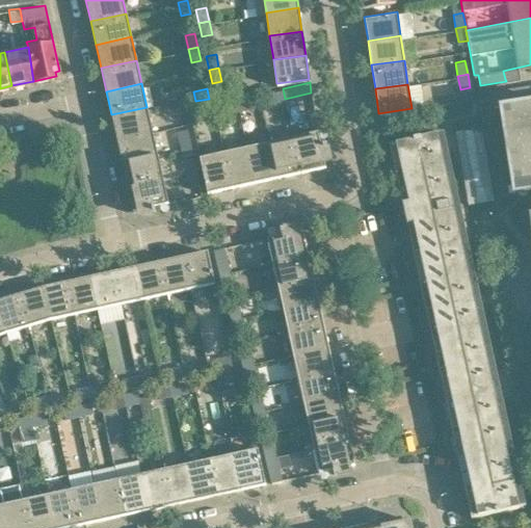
[(268,102),(285,99),(283,88),(266,93),(267,97),(268,102)]
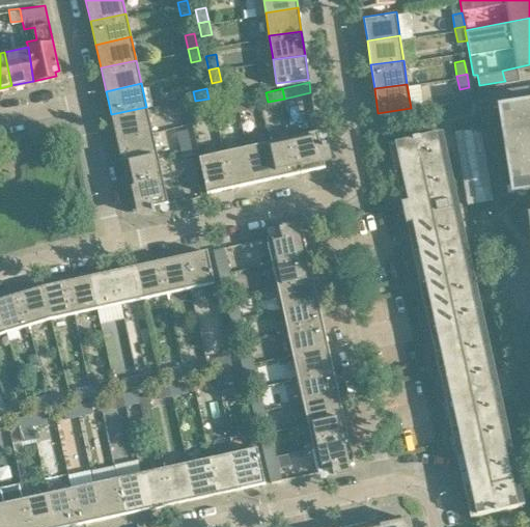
[(182,104),(195,101),(193,91),(179,94),(182,104)]
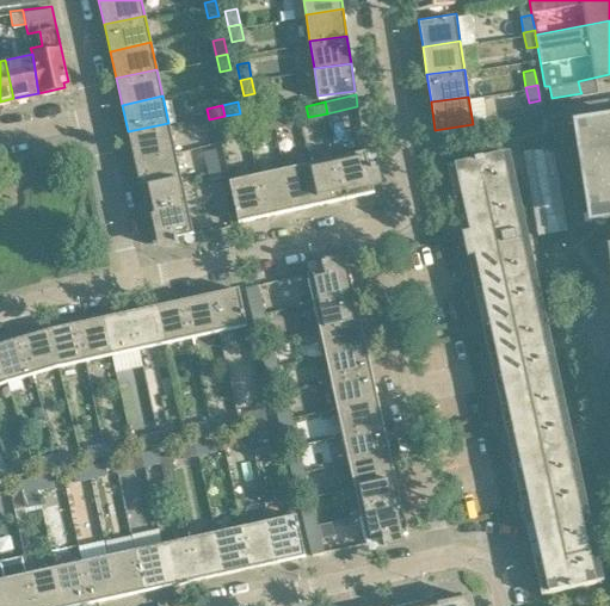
[(287,110),(271,113),(273,124),(290,122),(288,116),(287,110)]
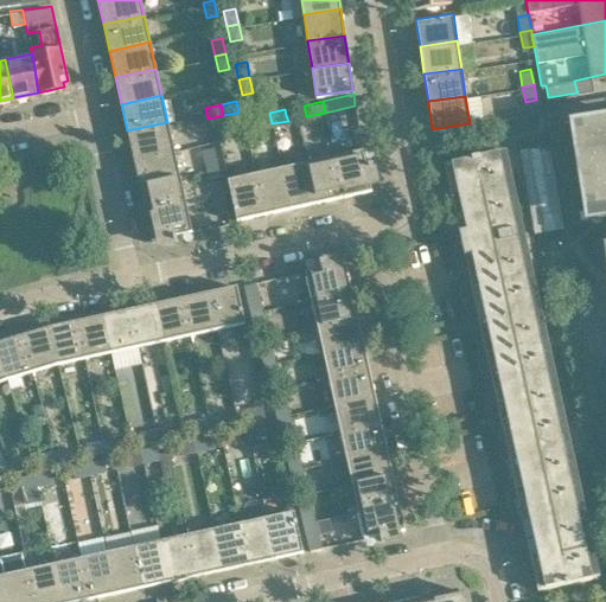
[(584,221),(605,217),(605,111),(568,119),(584,221)]
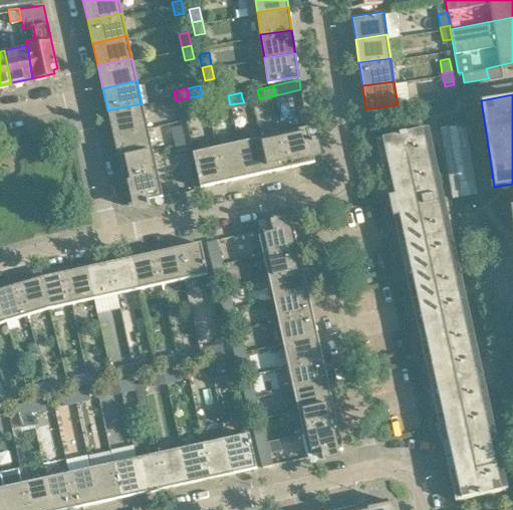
[(230,104),(228,95),(215,98),(216,103),(217,107),(230,104)]
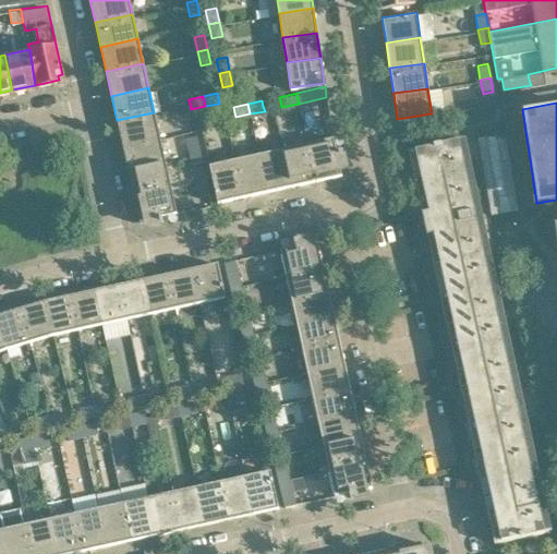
[(516,111),(516,110),(503,112),(505,121),(517,119),(516,111)]
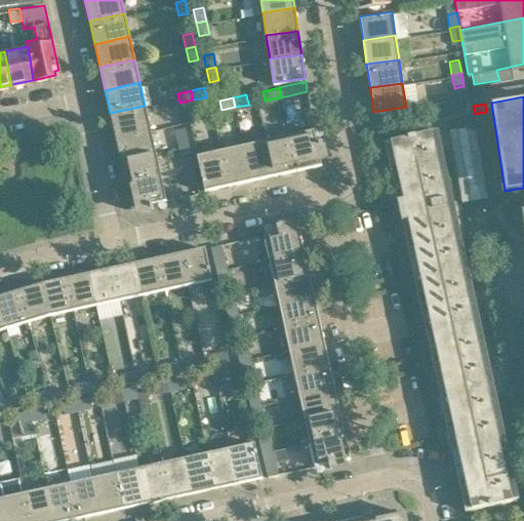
[(200,105),(187,108),(189,118),(202,114),(201,110),(200,105)]
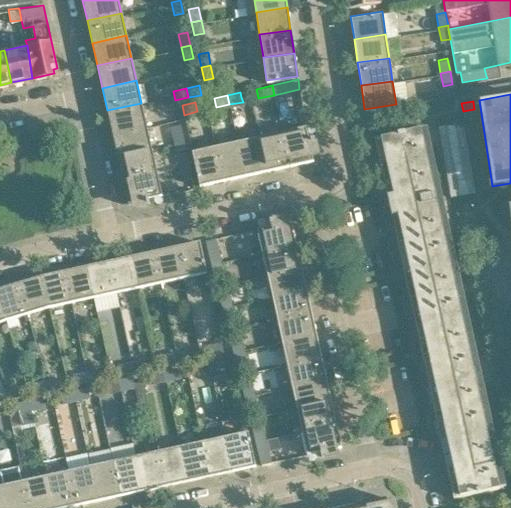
[(107,110),(112,133),(146,125),(141,103),(107,110)]
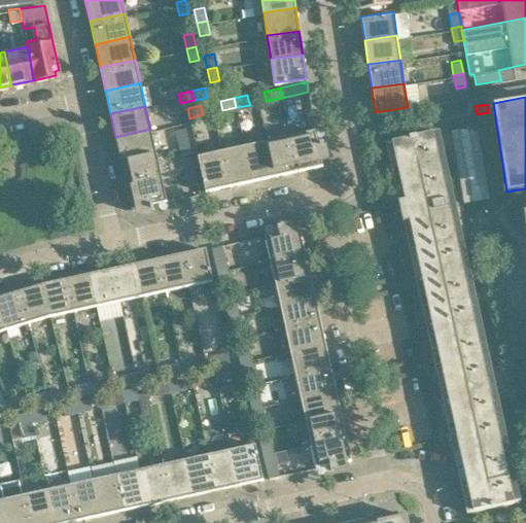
[(478,124),(490,121),(488,112),(477,114),(478,124)]
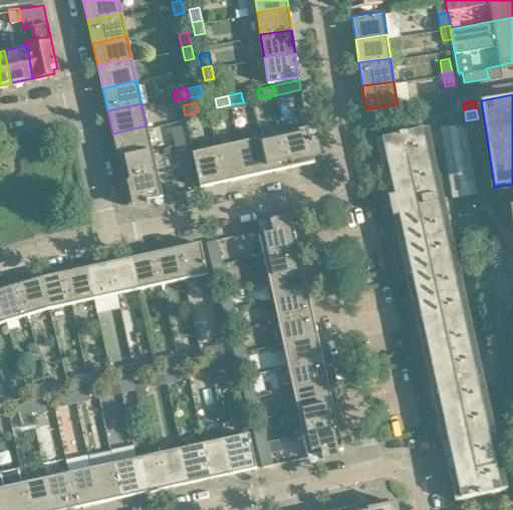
[(468,129),(479,126),(478,118),(466,120),(468,129)]
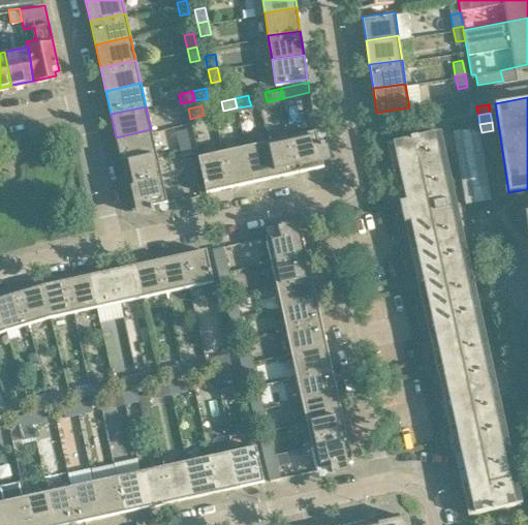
[(178,141),(188,139),(185,126),(176,128),(178,141)]
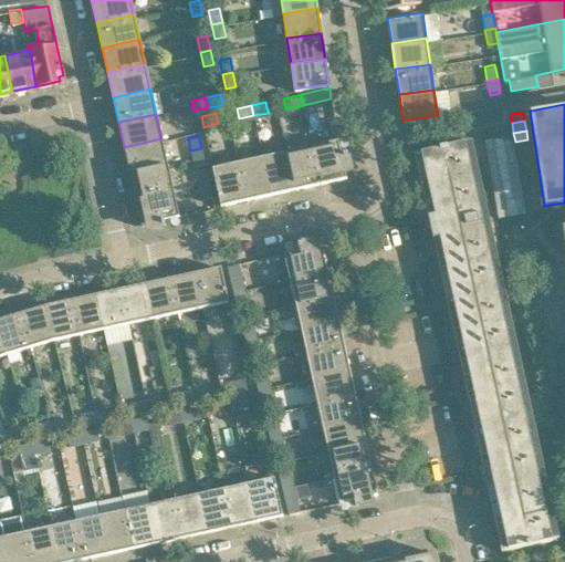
[(161,138),(124,147),(129,172),(167,164),(161,138)]
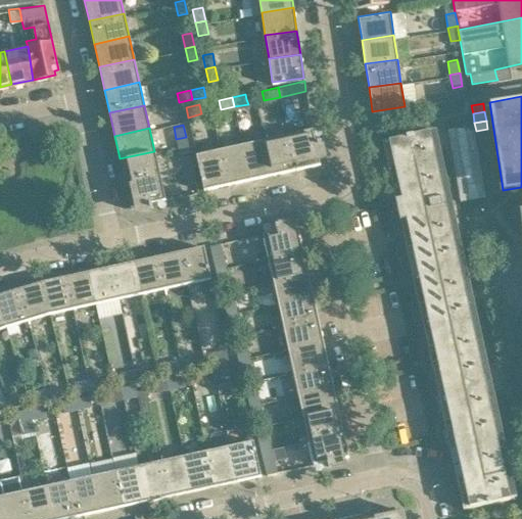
[(288,133),(296,168),(319,162),(318,156),(323,154),(320,139),(315,141),(312,128),(288,133)]
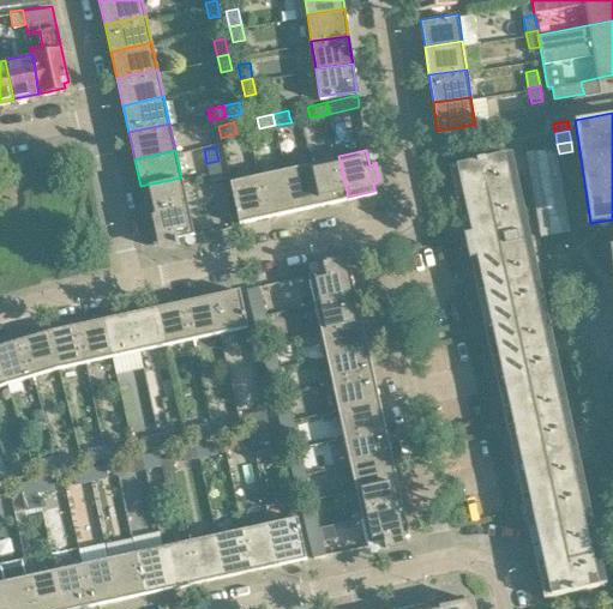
[(606,580),(600,553),(600,552),(606,550),(598,512),(594,512),(596,525),(594,525),(511,150),(504,151),(448,163),(474,279),(488,347),(542,595),(606,580)]
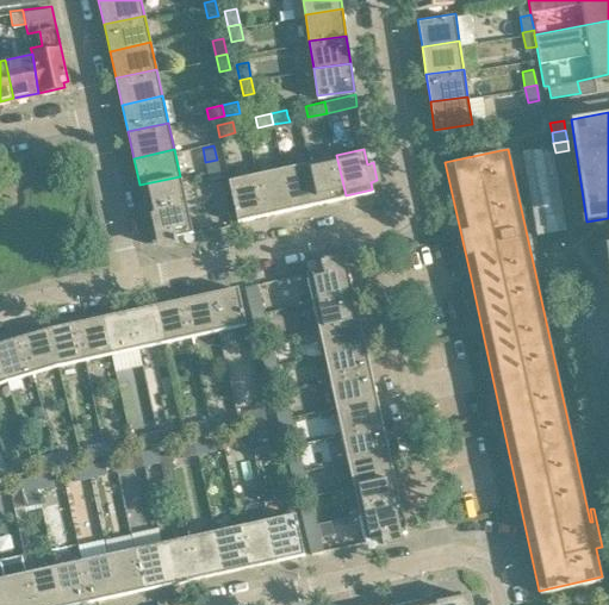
[(569,150),(555,153),(557,163),(571,161),(569,150)]
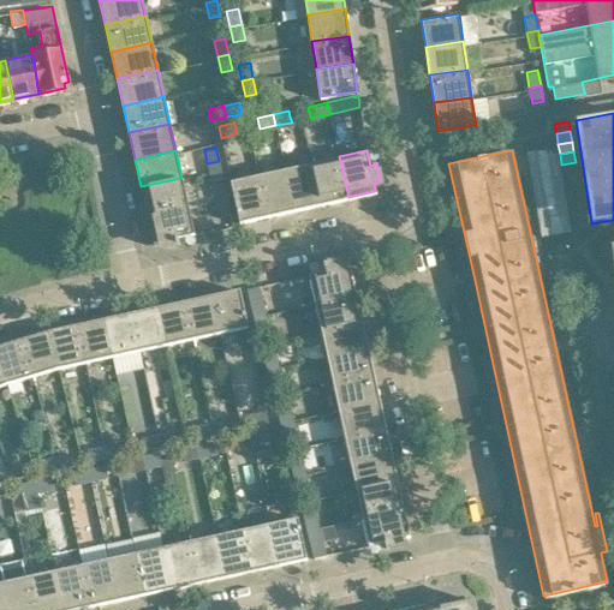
[(311,162),(321,203),(349,197),(339,156),(311,162)]
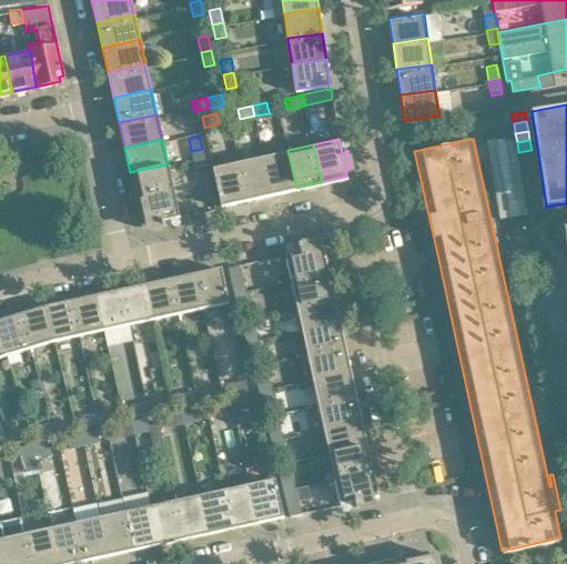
[(204,162),(202,149),(191,151),(194,164),(204,162)]
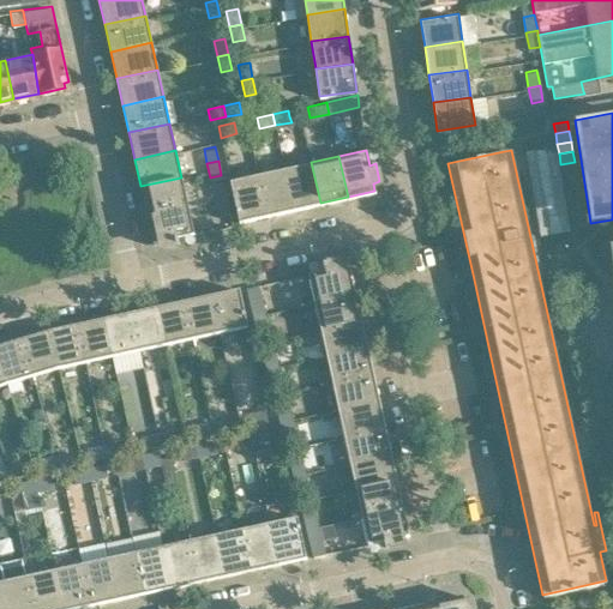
[(284,168),(293,209),(320,203),(311,162),(284,168)]
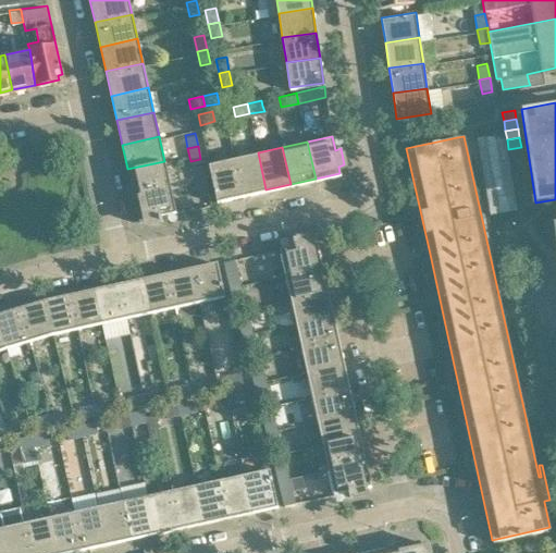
[(521,147),(508,149),(510,158),(522,156),(521,147)]
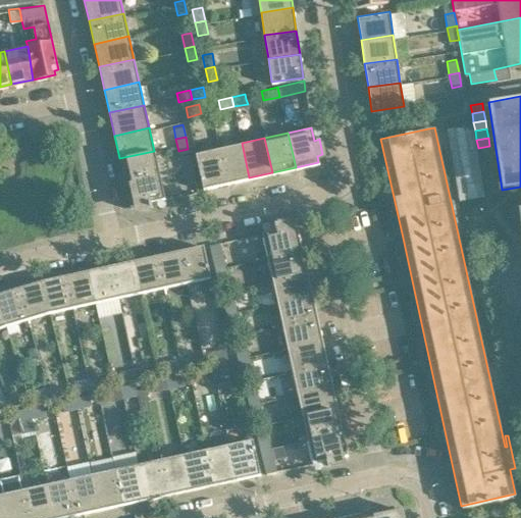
[(218,148),(226,183),(249,177),(242,143),(218,148)]
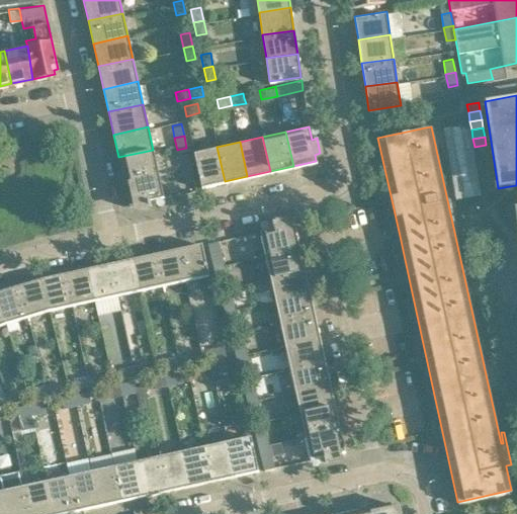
[(476,156),(487,154),(486,145),(475,147),(476,156)]
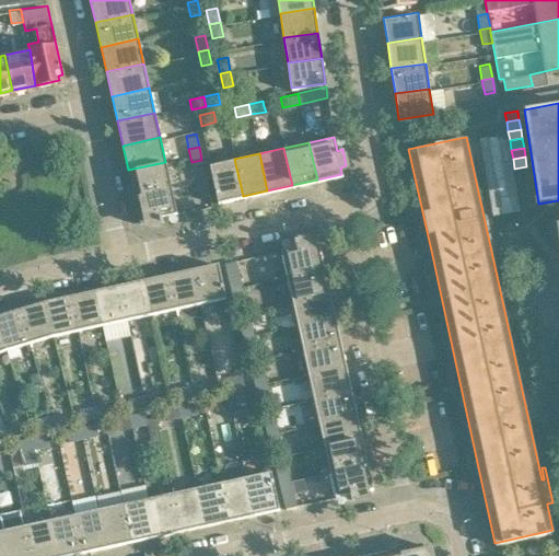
[(210,164),(218,201),(243,196),(234,159),(210,164)]
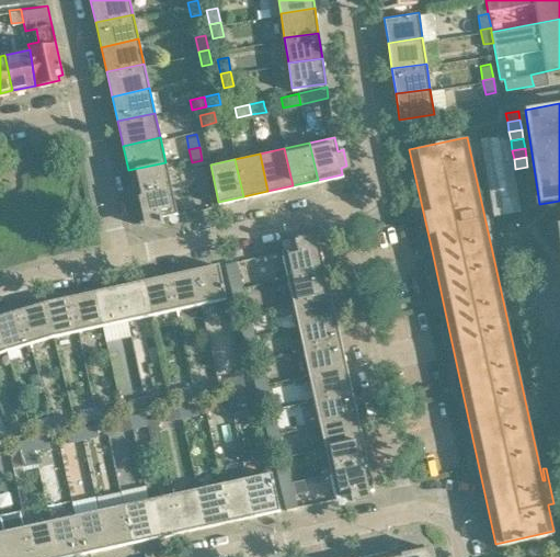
[(128,170),(134,195),(171,186),(166,162),(128,170)]
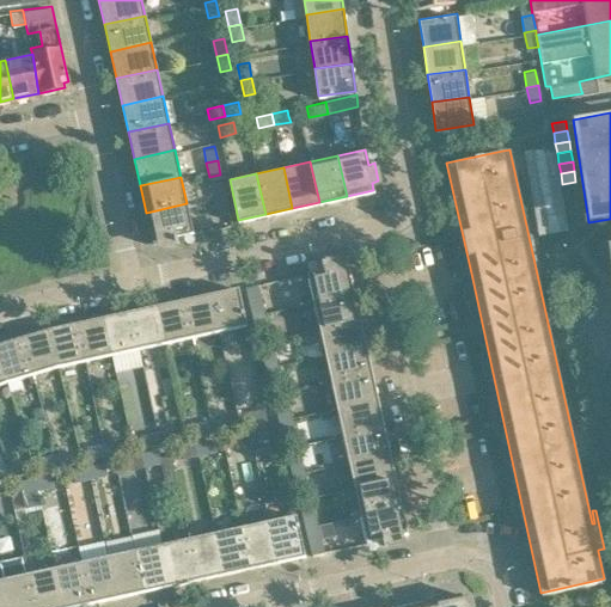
[(221,179),(211,182),(214,197),(225,195),(221,179)]
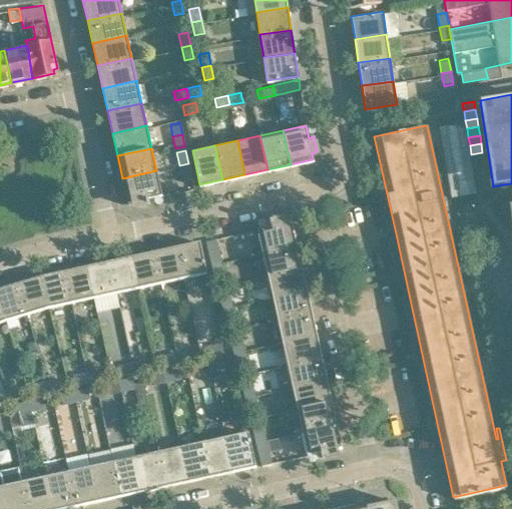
[(471,154),(473,162),(484,160),(482,152),(471,154)]
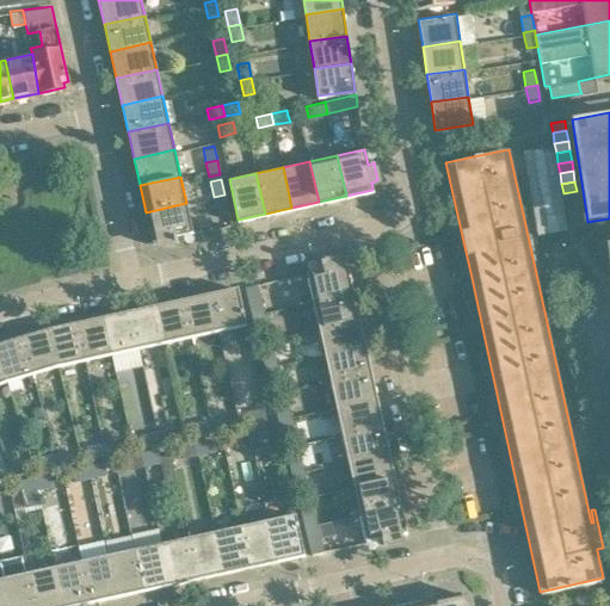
[(565,204),(578,202),(577,191),(564,193),(565,204)]
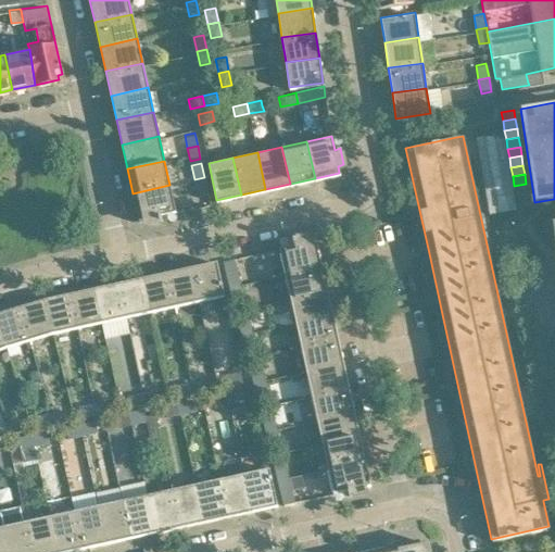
[(197,193),(207,191),(204,177),(194,179),(197,193)]
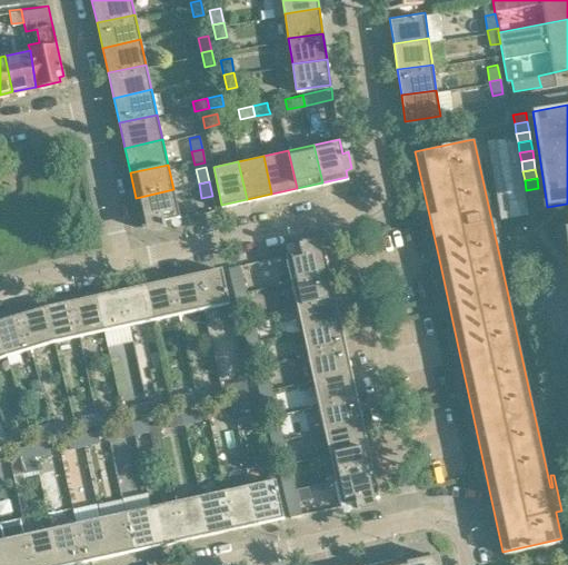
[(528,199),(540,197),(538,188),(526,190),(528,199)]
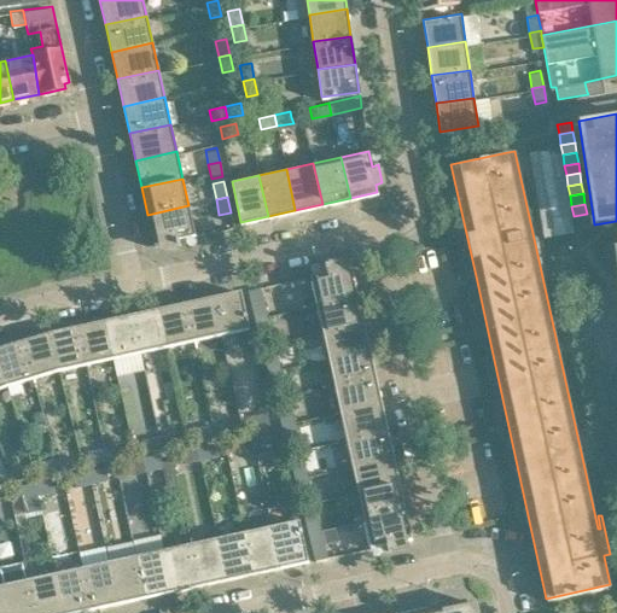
[(188,205),(147,215),(153,243),(161,240),(162,247),(180,243),(179,237),(195,233),(188,205)]
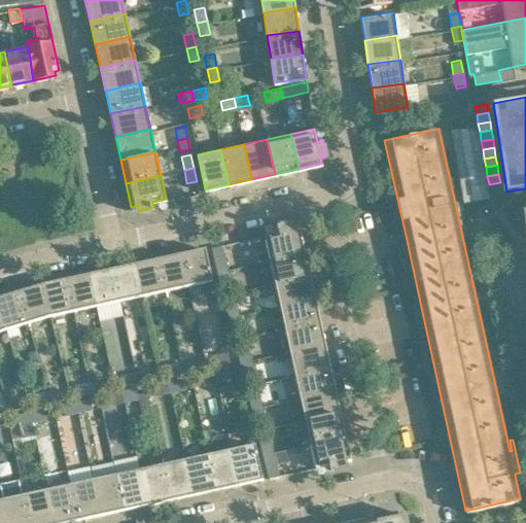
[(500,182),(489,184),(490,194),(501,192),(500,182)]
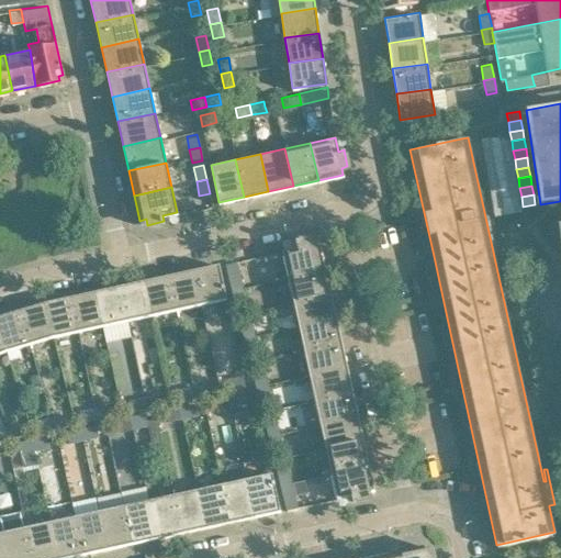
[(288,274),(325,266),(320,241),(313,243),(312,236),(295,240),(296,246),(282,249),(288,274)]
